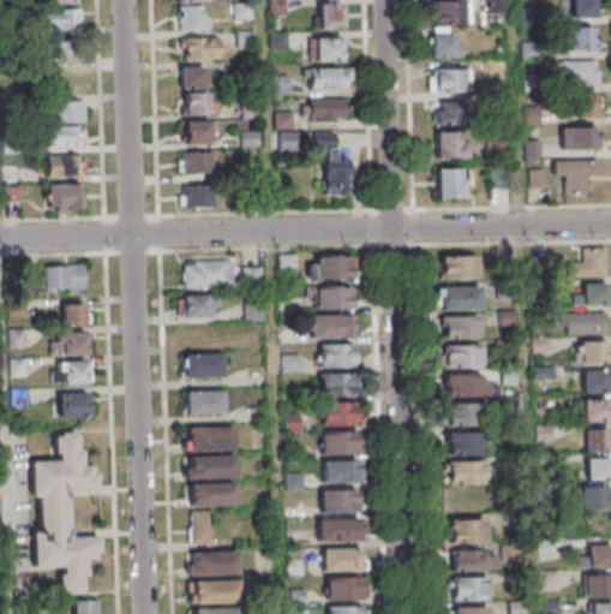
[(287,13),(287,0),(270,0),(270,13),(287,13)]
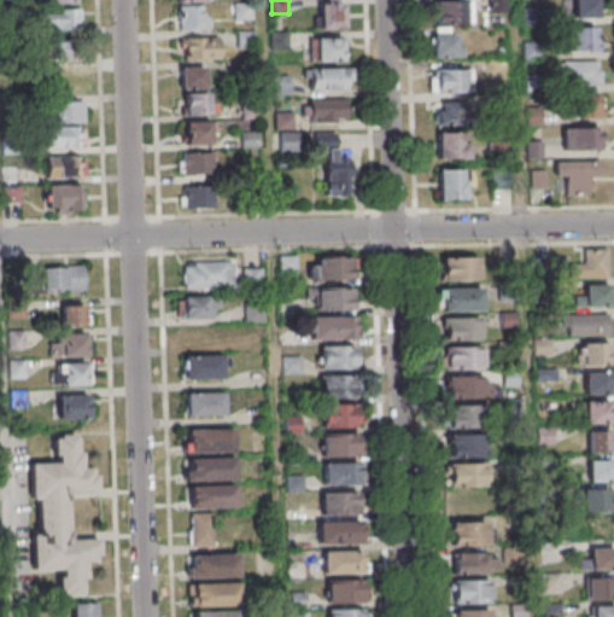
[(321,28),(348,28),(348,0),(321,0),(321,28)]
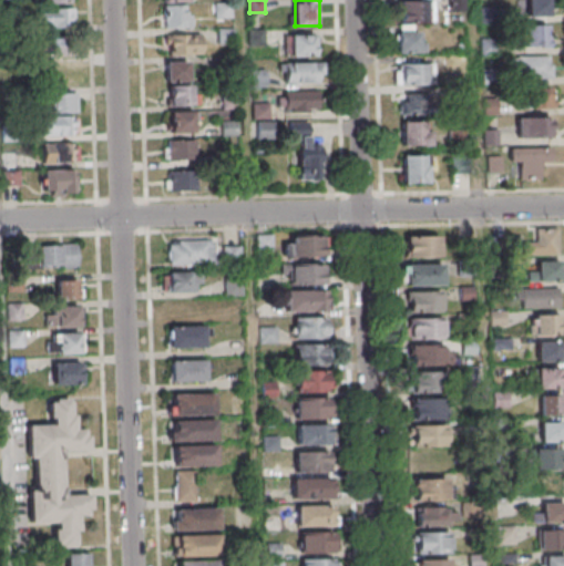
[(399,0),(400,21),(434,21),(434,7),(430,7),(429,0),(399,0)]
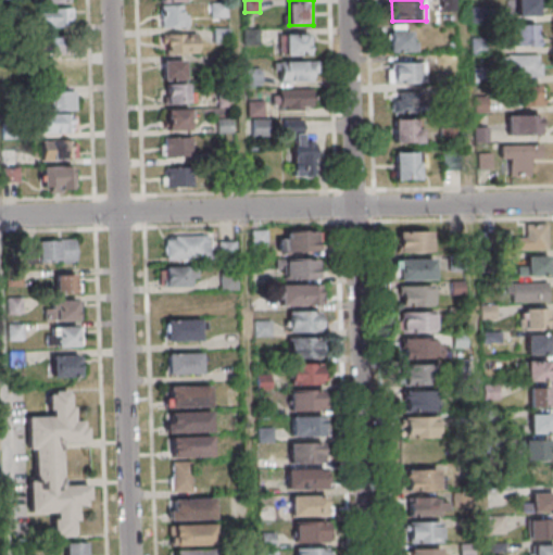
[(540,13),(540,0),(516,0),(516,13),(540,13)]
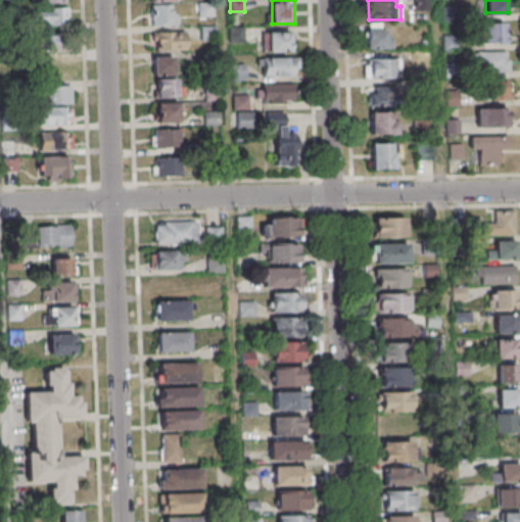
[(152,3),(152,25),(180,25),(180,3),(152,3)]
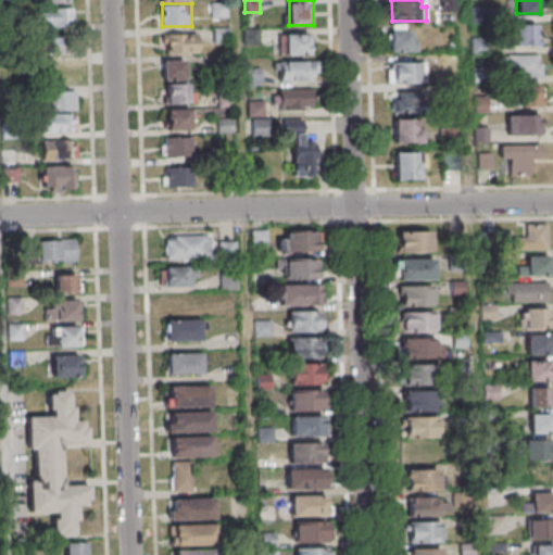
[(42,9),(78,8),(78,28),(42,29),(42,9)]
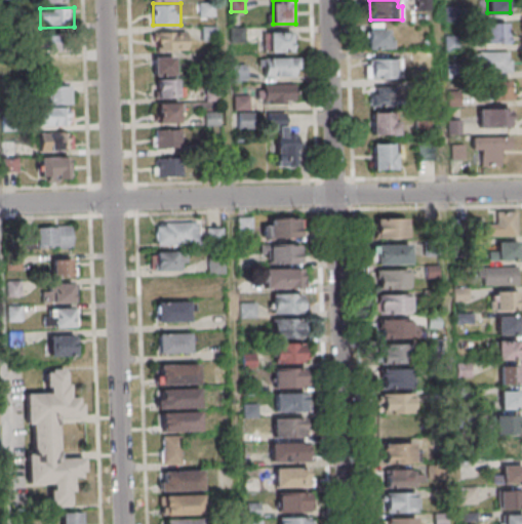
[(486,22),(486,42),(509,42),(509,22),(486,22)]
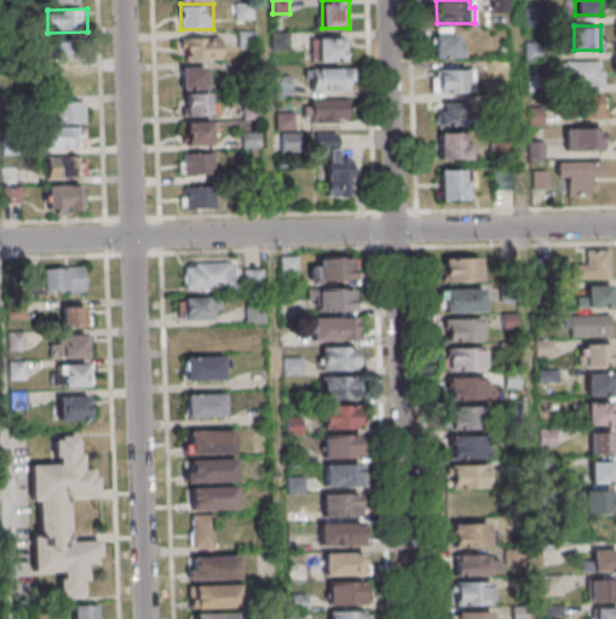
[(436,30),(436,57),(467,57),(467,30),(436,30)]
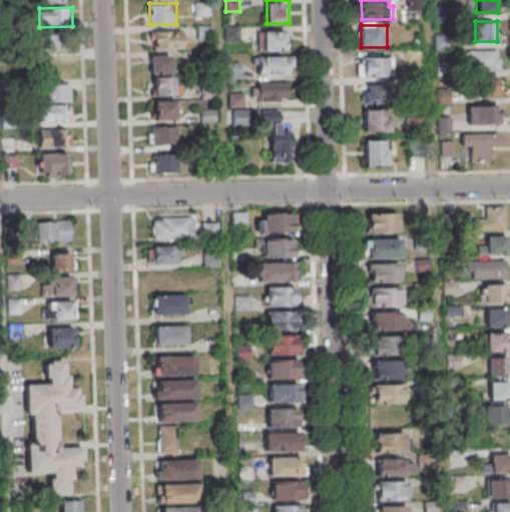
[(183,48),(183,30),(150,30),(150,48),(183,48)]
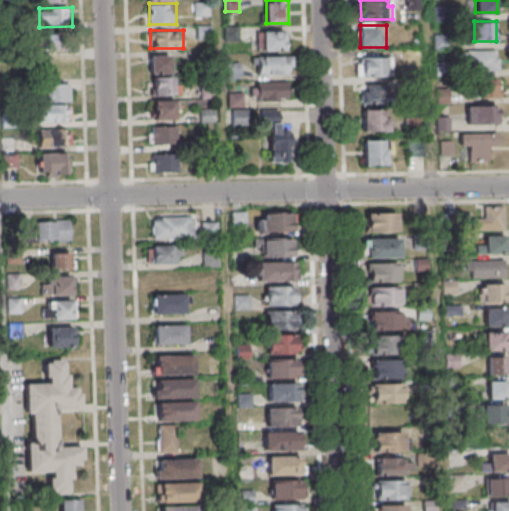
[(287,31),(266,31),(266,48),(287,48),(287,31)]
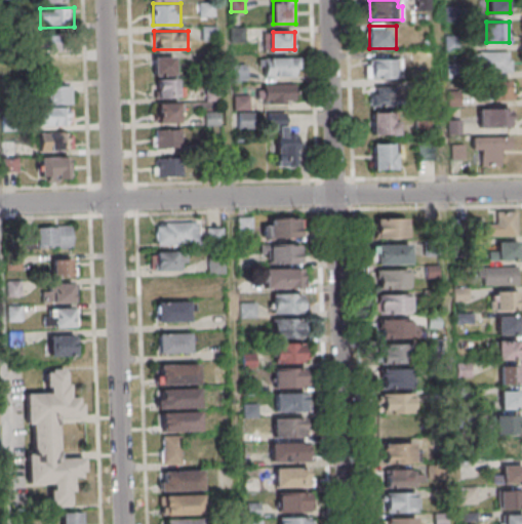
[(65,50),(65,34),(36,34),(36,50),(65,50)]
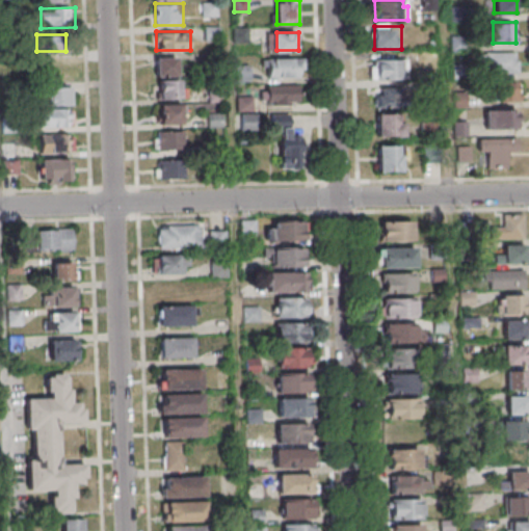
[(519,51),(487,51),(487,72),(519,72),(519,51)]
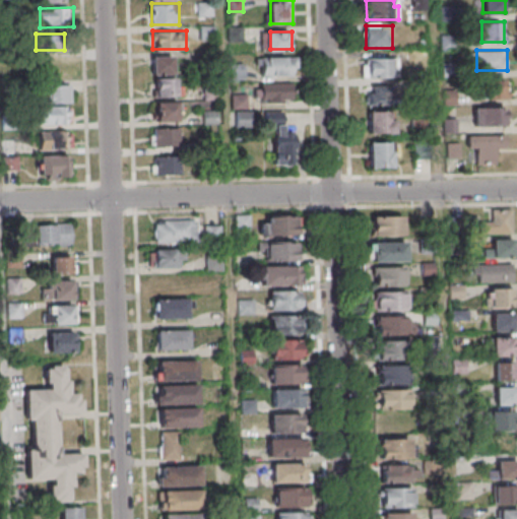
[(176,55),(153,55),(153,73),(176,73),(176,55)]
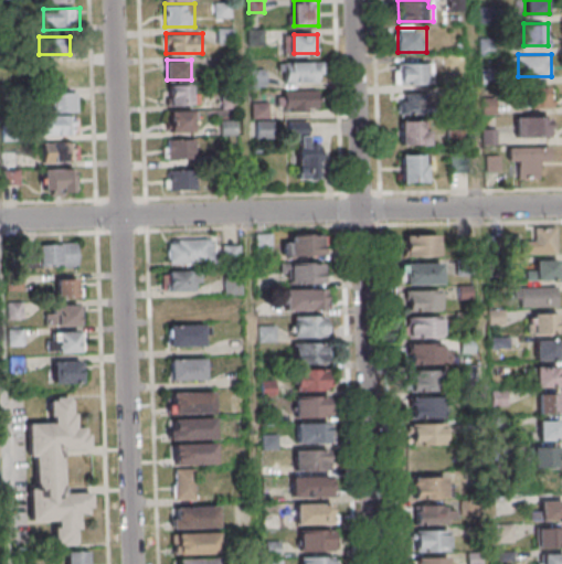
[(286,82),(324,82),(324,60),(286,60),(286,82)]
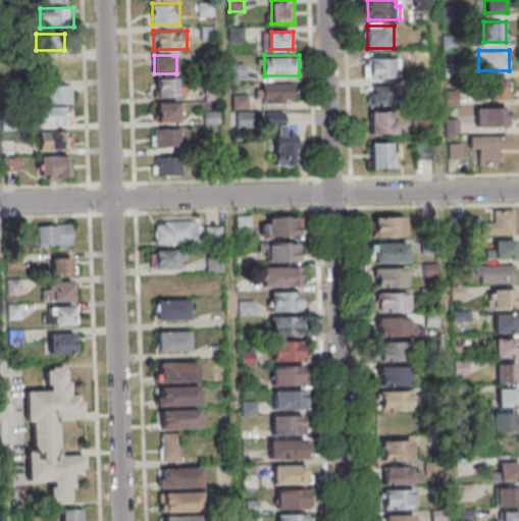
[(401,57),(366,57),(366,76),(401,76),(401,57)]
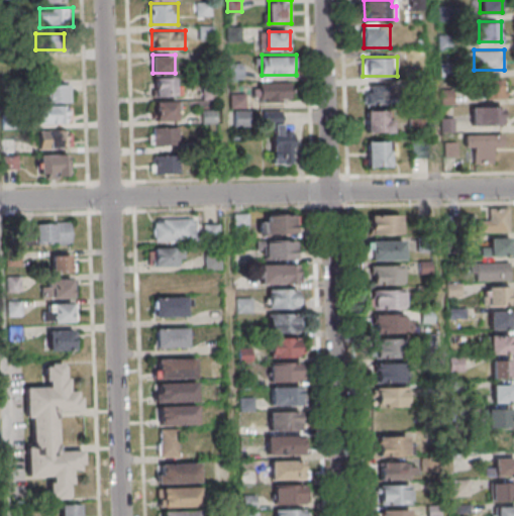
[(244,78),(244,62),(230,62),(230,78),(244,78)]
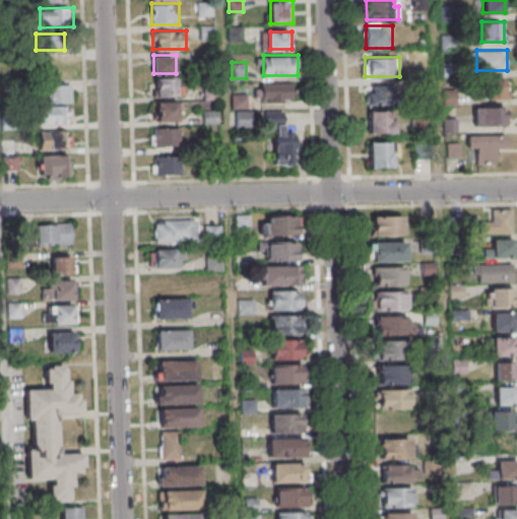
[(155,95),(183,95),(183,77),(155,77),(155,95)]
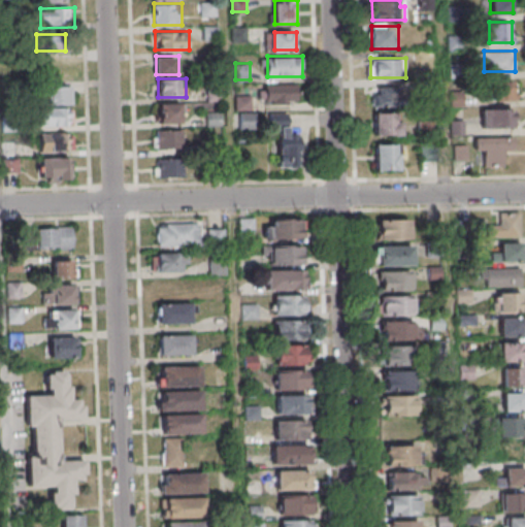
[(514,99),(514,80),(484,80),(484,99),(514,99)]
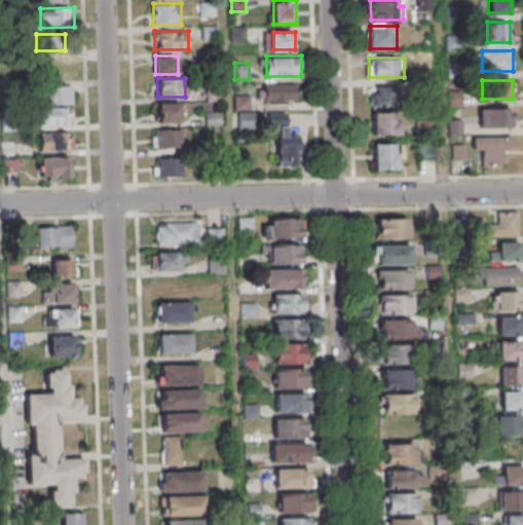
[(296,82),(265,82),(265,102),(296,102),(296,82)]
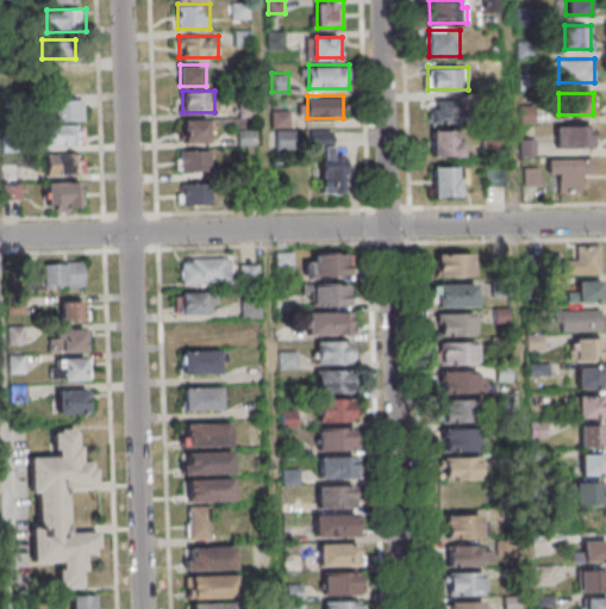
[(85,98),(55,99),(56,120),(85,119),(85,98)]
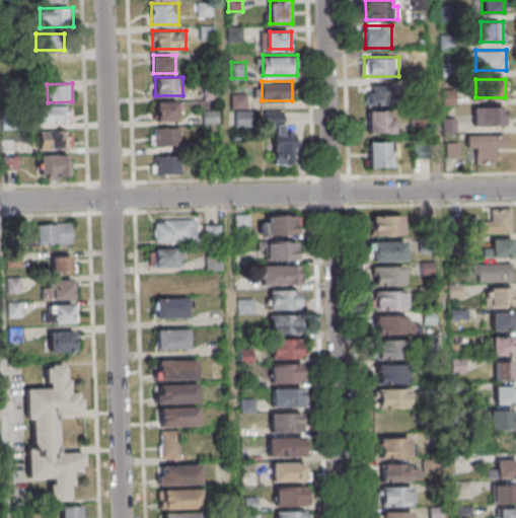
[(393,85),(367,85),(367,103),(393,103),(393,85)]
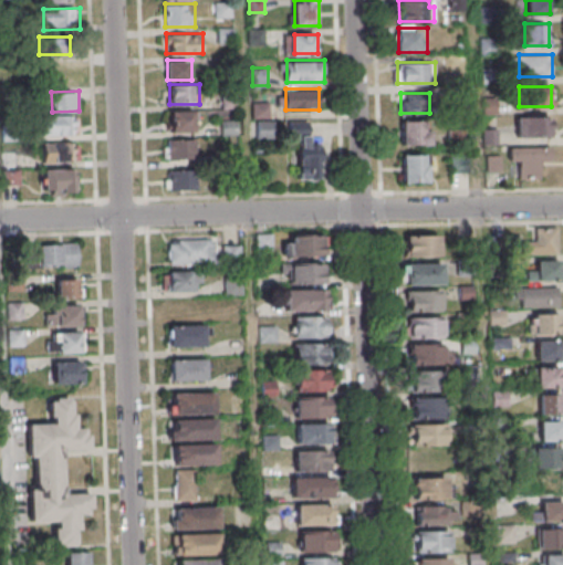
[(198,131),(198,111),(171,111),(171,131),(198,131)]
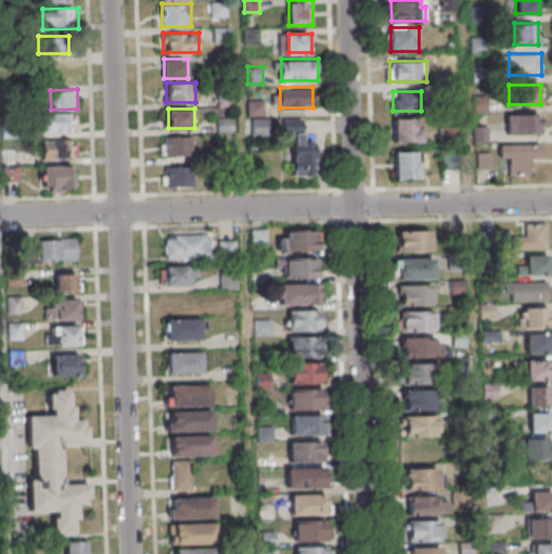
[(78,131),(78,113),(43,113),(43,131),(78,131)]
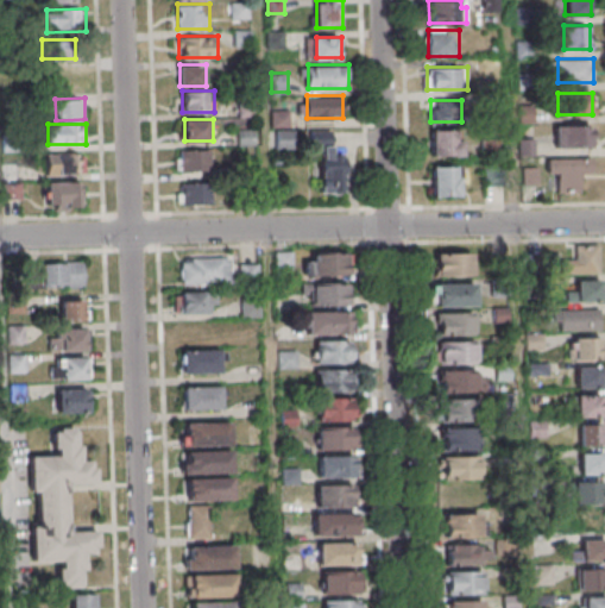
[(593,124),(556,124),(556,146),(593,146),(593,124)]
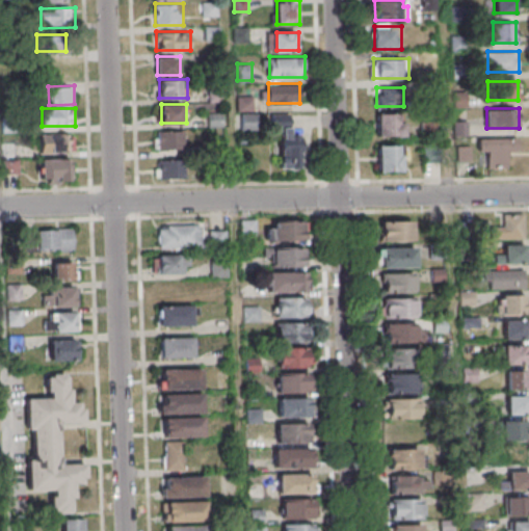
[(378,135),(404,135),(404,112),(378,112),(378,135)]
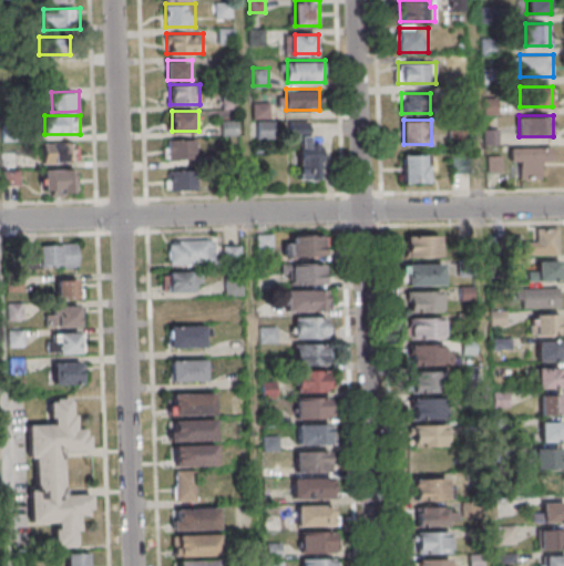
[(320,178),(321,142),(310,142),(311,122),(293,122),(293,135),(299,135),(298,177),(320,178)]
